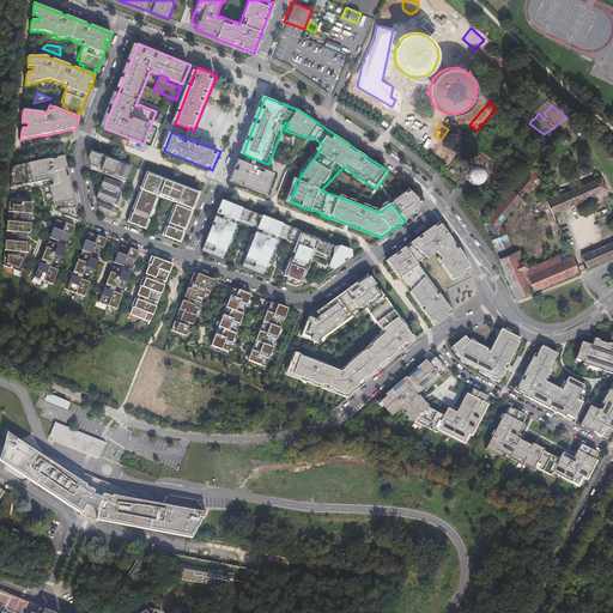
[(587,153),(593,167),(600,163),(594,150),(587,153)]
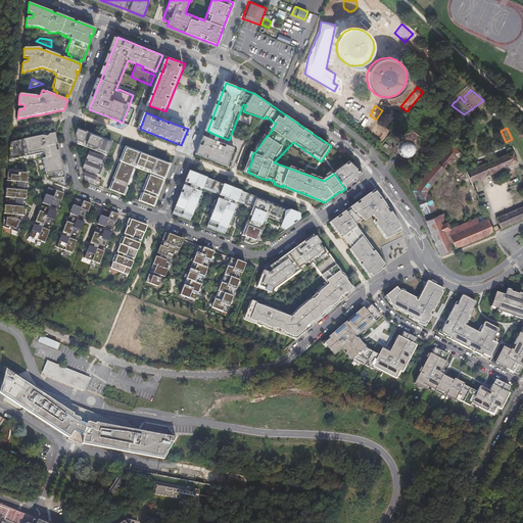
[(80,140),(81,145),(96,151),(106,155),(109,156),(115,143),(94,134),(90,133),(84,131),(81,129),(81,131),(79,135),(80,140)]
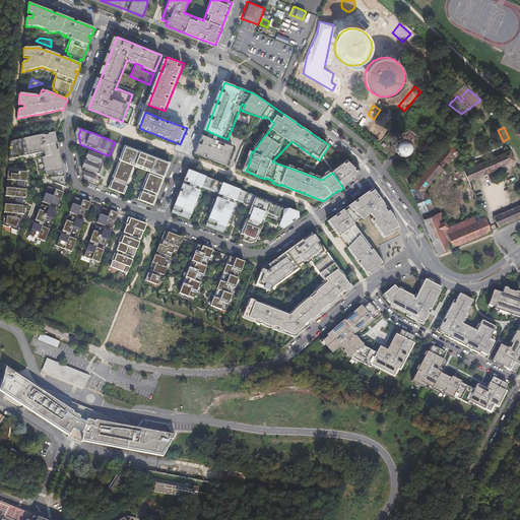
[(397,134),(397,138),(397,139),(395,140),(394,142),(393,143),(393,146),(393,148),(394,150),(395,152),(396,153),(398,154),(400,154),(402,155),(404,154),(406,153),(408,152),(409,150),(410,148),(413,148),(413,143),(413,142),(414,140),(414,139),(416,135),(409,129),(406,131),(404,133),(403,133),(400,134),(397,134)]
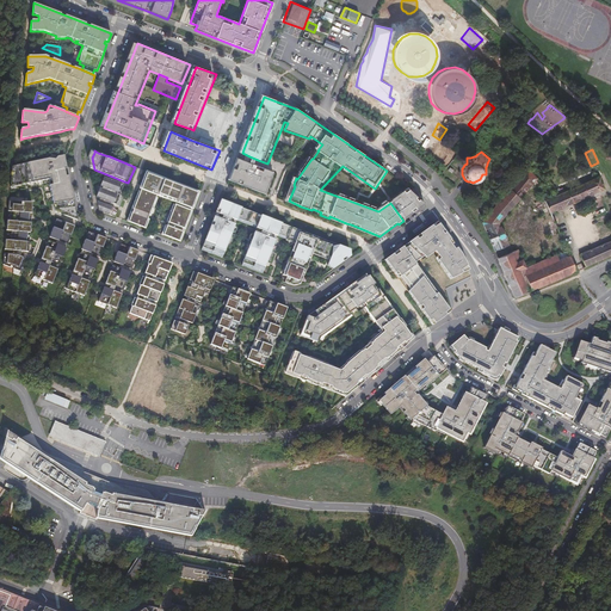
[(29,164),(17,167),(17,171),(16,177),(16,187),(54,180),(55,186),(60,214),(81,222),(68,156),(47,160),(41,161),(35,164),(29,164)]
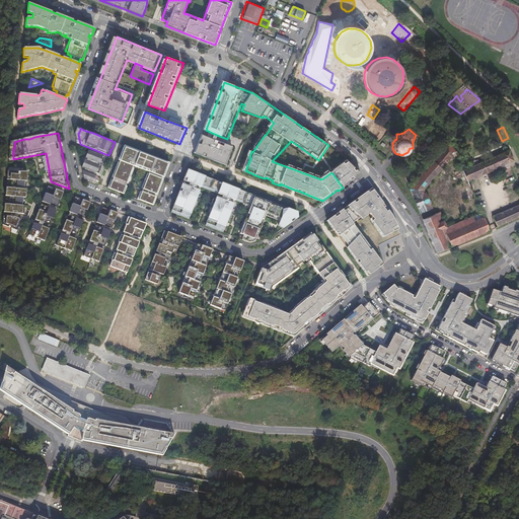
[(204,135),(197,153),(227,165),(234,147),(217,141),(210,138),(204,135)]
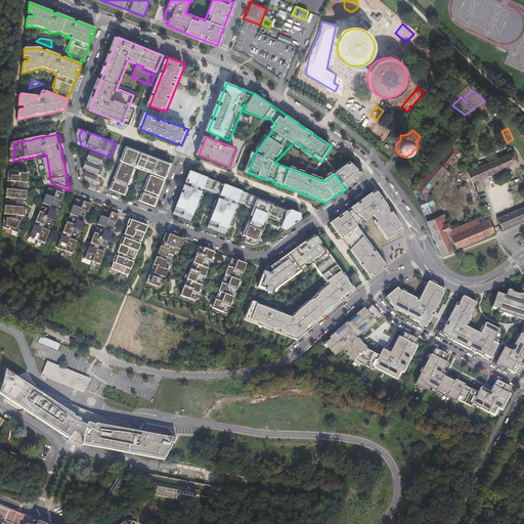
[(417,185),(413,189),(422,208),(425,215),(436,210),(428,190),(453,162),(454,161),(455,162),(462,155),(451,144),(418,184),(417,183),(415,184),(417,185)]
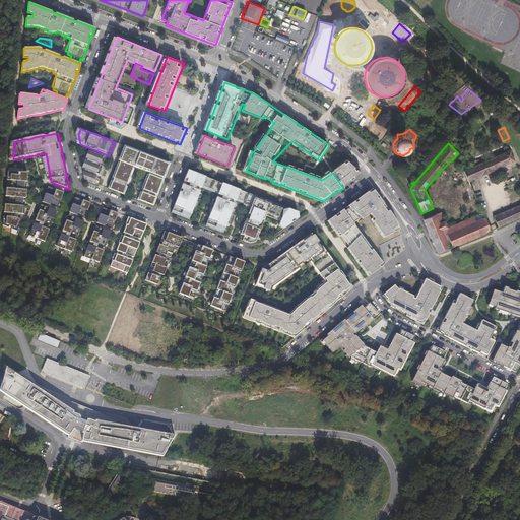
[(173,165),(127,146),(110,189),(124,194),(127,186),(126,186),(127,183),(128,184),(134,169),(133,168),(133,167),(151,174),(151,175),(149,175),(144,190),(145,190),(144,193),(143,192),(139,200),(155,207),(173,165)]
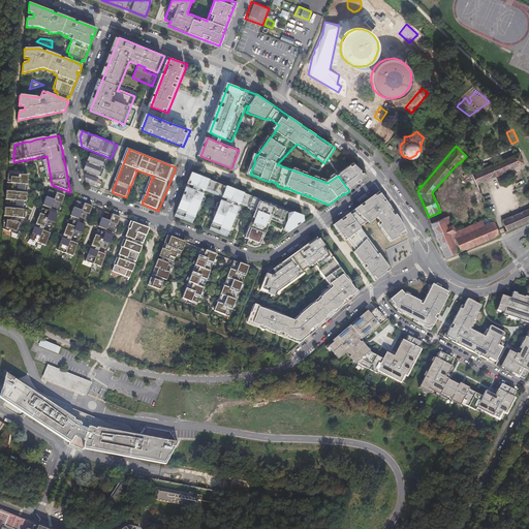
[(511,154),(477,169),(471,173),(475,183),(476,184),(523,163),(517,152),(516,152),(514,149),(512,149),(511,149),(510,149),(510,150),(509,151),(511,154)]
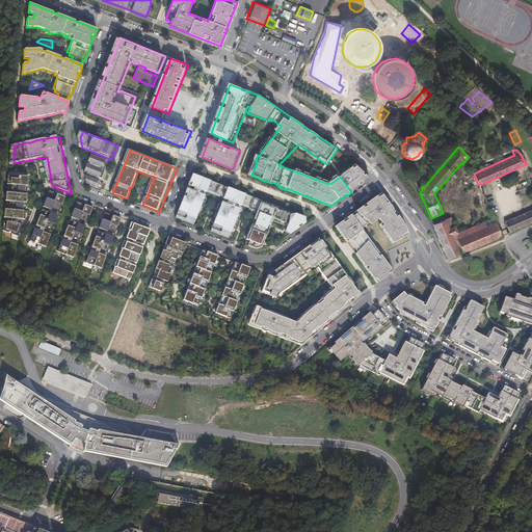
[(110,162),(107,161),(108,158),(98,154),(96,157),(94,156),(86,173),(88,174),(87,177),(98,180),(99,178),(104,179),(110,162)]
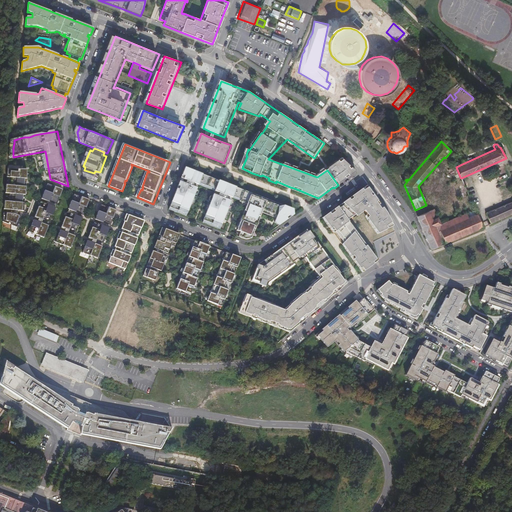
[(342,159),(329,169),(339,185),(356,172),(342,159)]
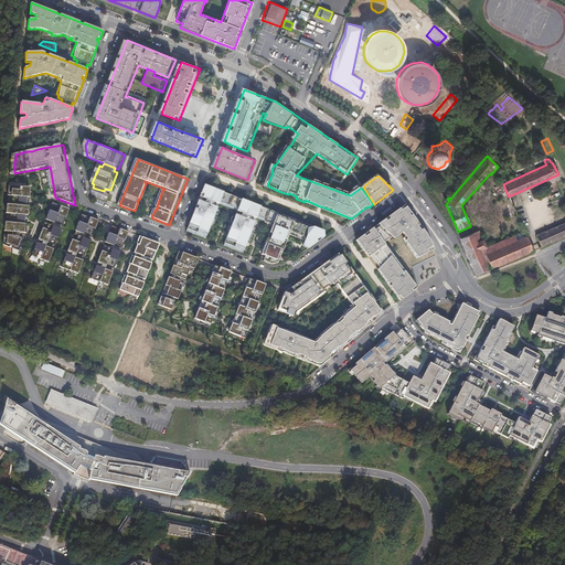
[(508,195),(503,184),(501,182),(493,185),(499,199),(508,195)]
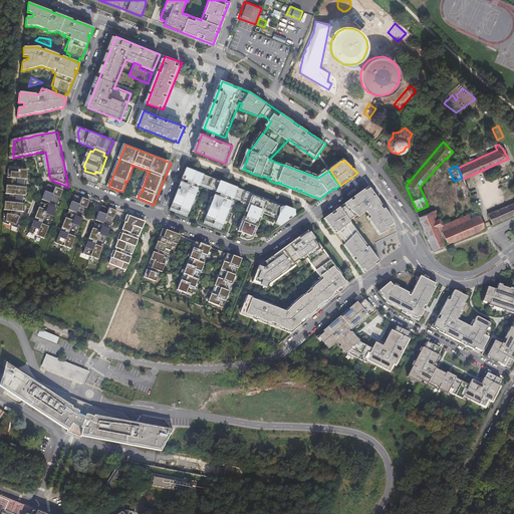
[(23,172),(11,170),(6,225),(19,230),(23,221),(26,215),(30,184),(31,172),(23,172)]
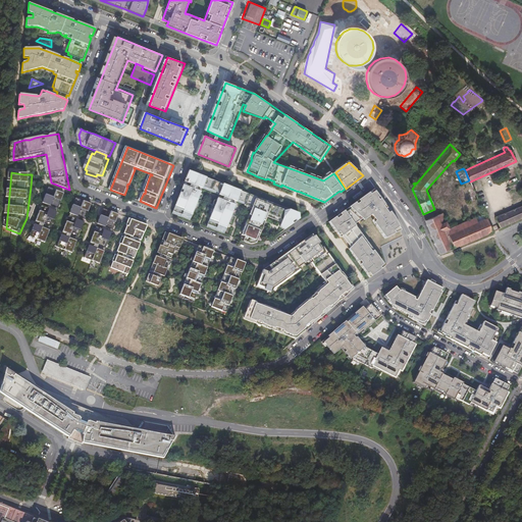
[(208,178),(208,179),(191,172),(174,215),(193,222),(206,188),(221,194),(209,228),(226,236),(239,204),(254,209),(244,237),(248,238),(246,243),(252,245),(259,244),(260,241),(269,218),(283,223),(281,227),(288,230),(303,219),(300,215),(289,210),(274,205),(260,200),(260,199),(243,193),(227,187),(208,178)]
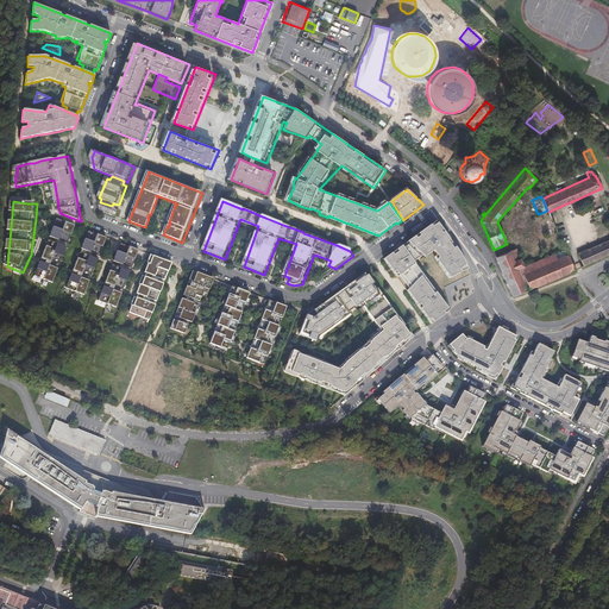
[(402,220),(403,220),(391,201),(389,202),(402,220)]
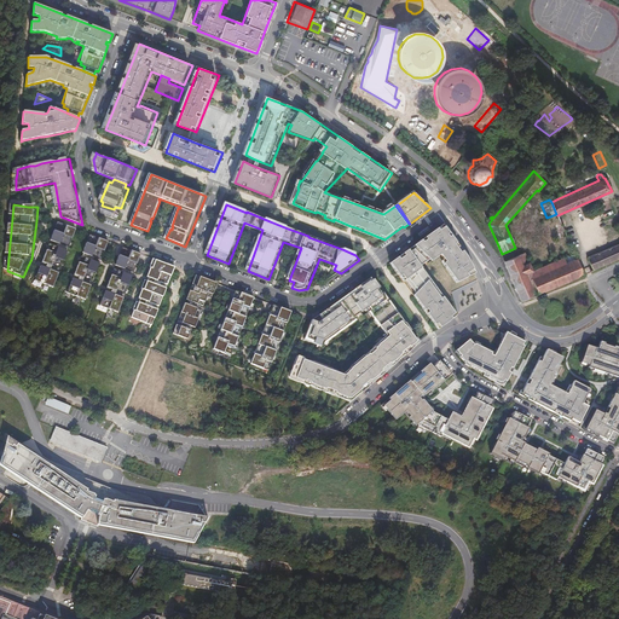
[(117,219),(120,212),(114,209),(102,206),(103,214),(117,219)]
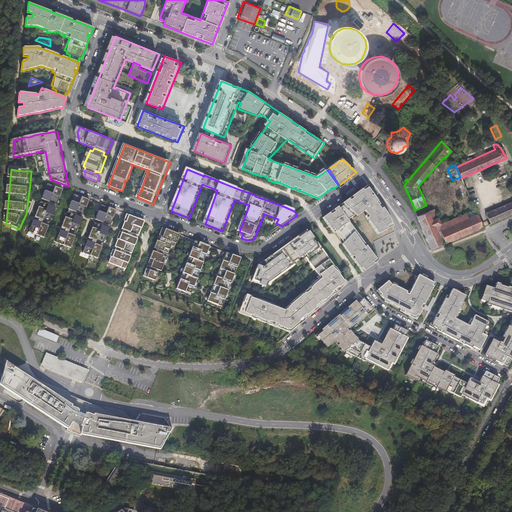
[(463,183),(461,178),(460,177),(452,180),(454,186),(463,183)]
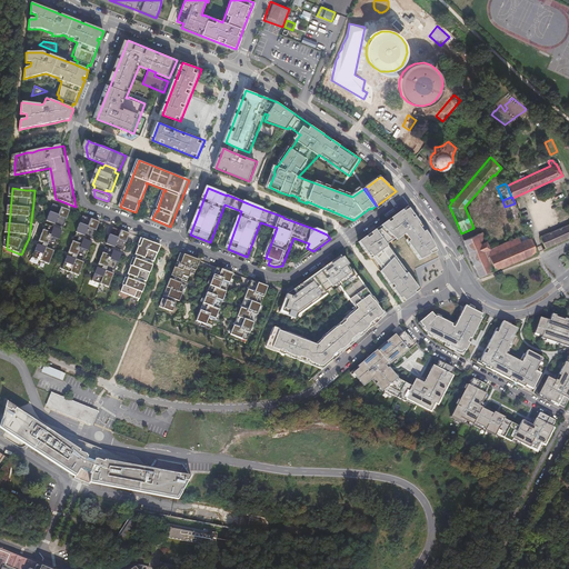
[(56,205),(53,203),(51,208),(47,220),(53,222),(51,226),(48,225),(46,223),(43,228),(39,240),(38,243),(32,258),(51,265),(57,251),(47,247),(48,243),(56,247),(58,248),(60,243),(65,231),(63,230),(65,227),(66,228),(67,223),(72,210),(56,205)]
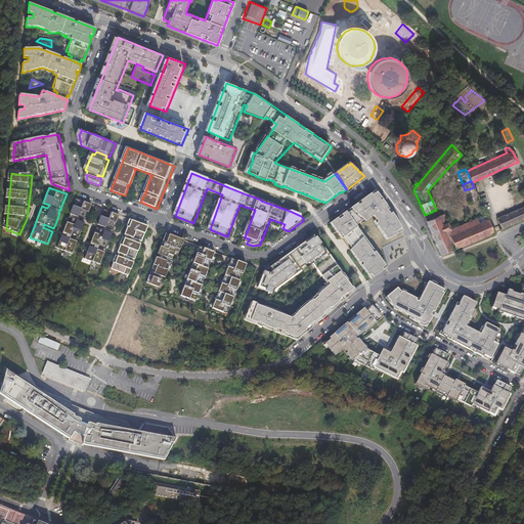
[(471,205),(480,201),(474,187),(465,190),(471,205)]
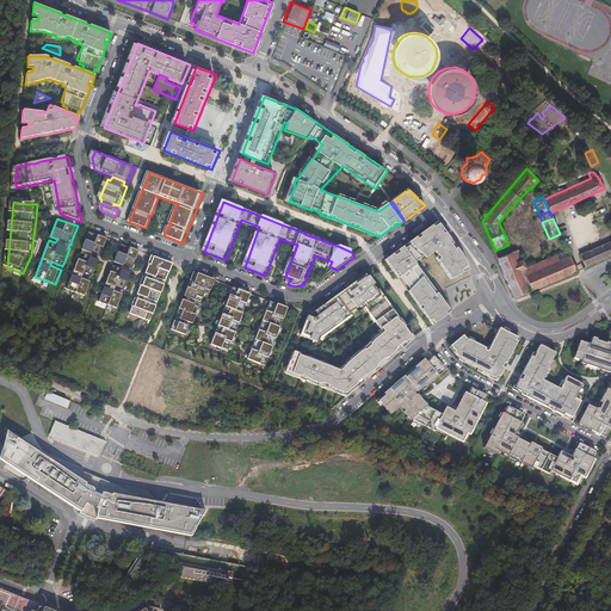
[(388,260),(386,263),(389,267),(399,282),(408,295),(429,325),(433,321),(446,313),(438,303),(442,301),(415,265),(424,259),(426,261),(436,254),(440,261),(438,264),(449,277),(450,276),(454,281),(468,271),(462,258),(440,227),(438,224),(433,228),(388,260)]
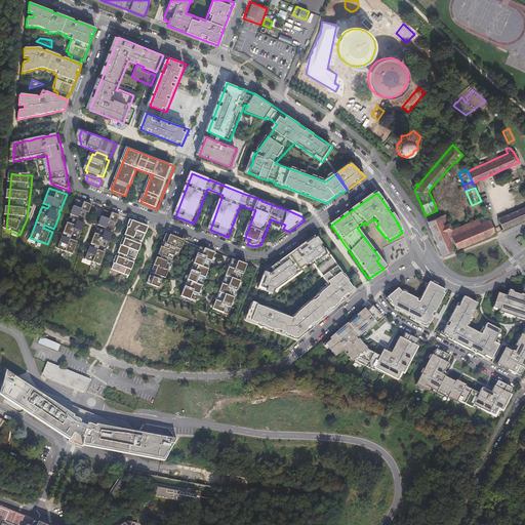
[(87,220),(93,205),(80,200),(79,204),(77,203),(65,233),(73,236),(72,239),(64,236),(58,249),(74,255),(86,224),(81,221),(82,218),(87,220)]
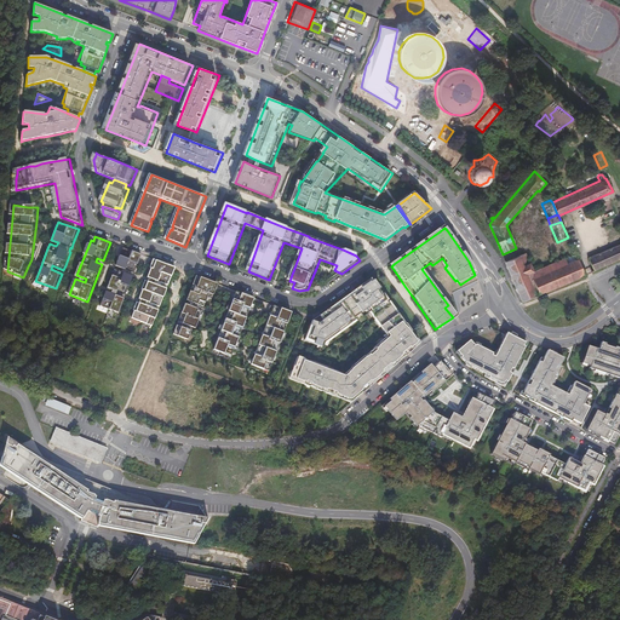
[(619,258),(619,245),(589,258),(593,270),(619,258)]
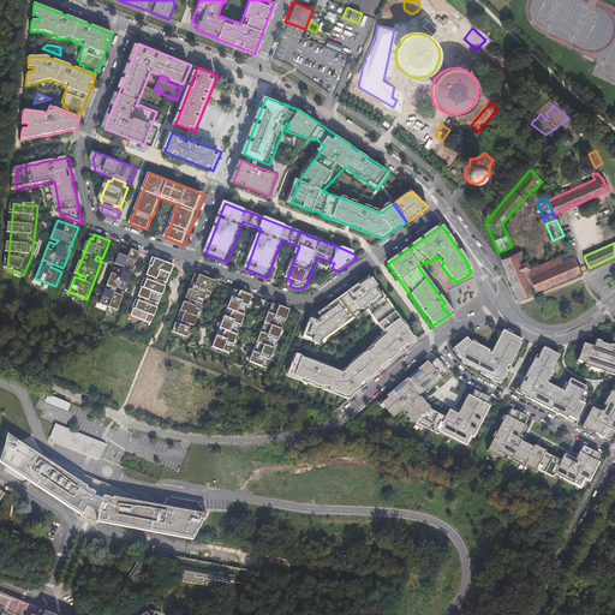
[(556,250),(559,257),(572,252),(568,245),(556,250)]
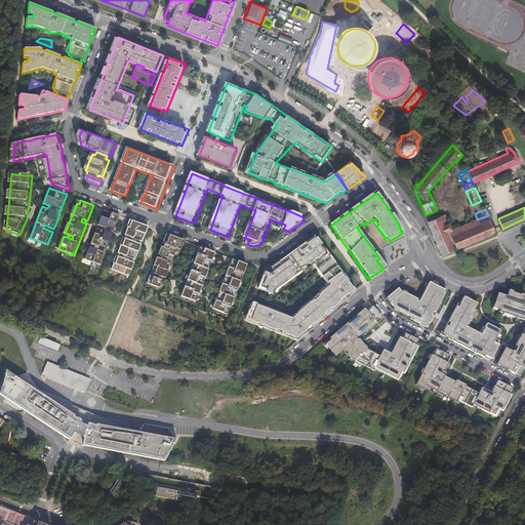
[(98,229),(86,260),(102,266),(107,252),(99,250),(101,247),(108,249),(121,216),(106,210),(99,226),(106,228),(105,231),(98,229)]
